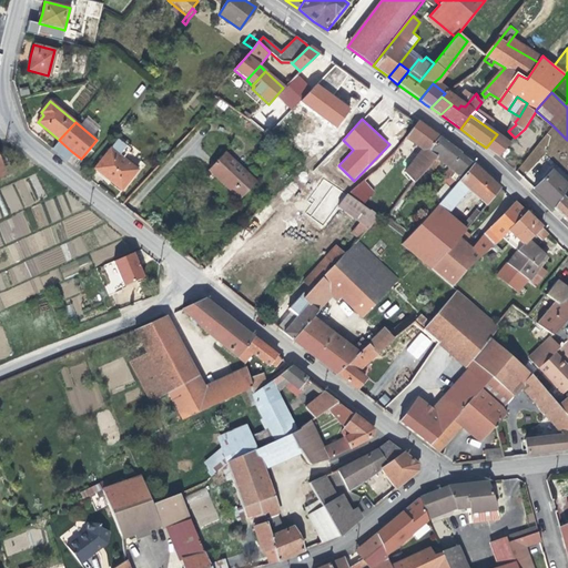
[(416,122),(415,123),(405,139),(414,144),(425,128),(416,122)]
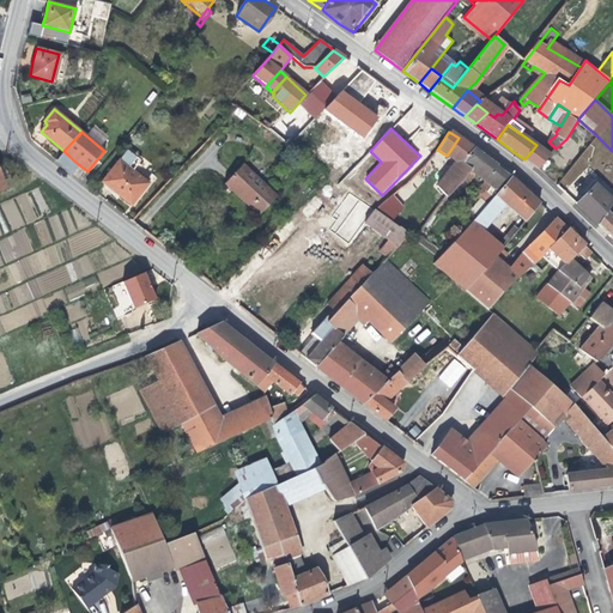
[(467,144),(459,138),(447,156),(455,163),(473,149),(467,144)]
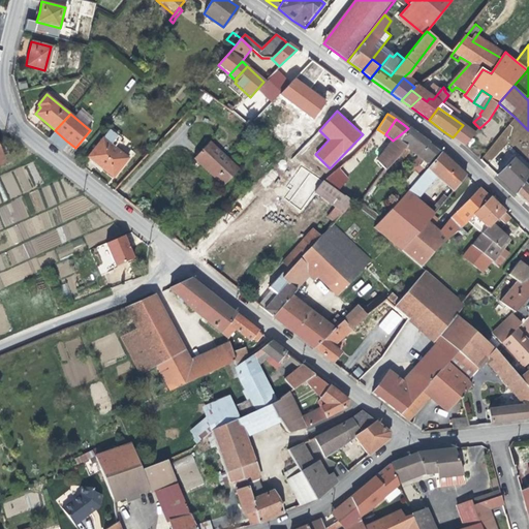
[(463,125),(453,137),(464,146),(473,135),(463,125)]
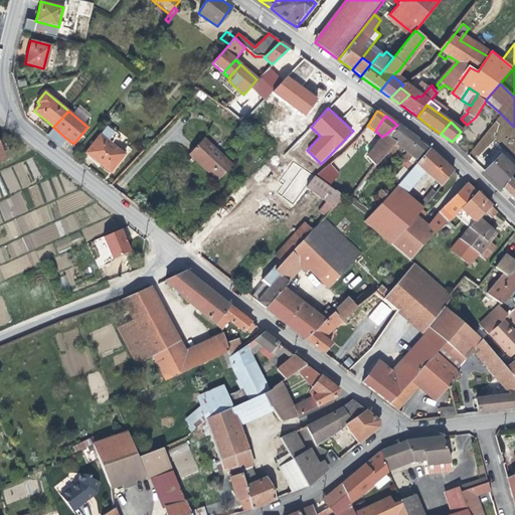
[(407,132),(397,125),(382,137),(393,144),(397,146),(407,132)]
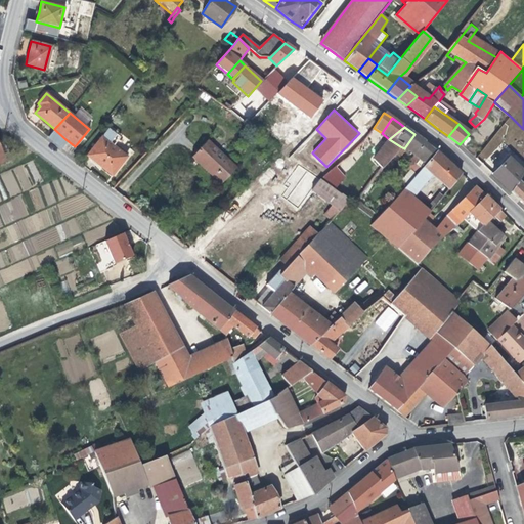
[(421,138),(415,134),(404,148),(413,156),(423,142),(424,140),(421,138)]
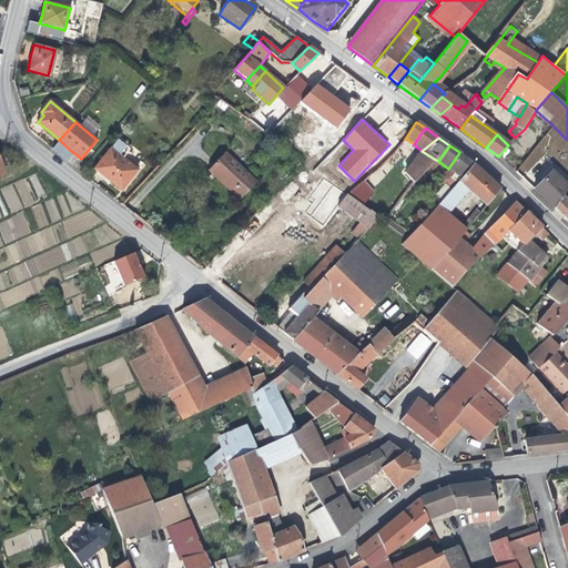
[(112,149),(97,169),(111,181),(122,191),(139,170),(112,149)]
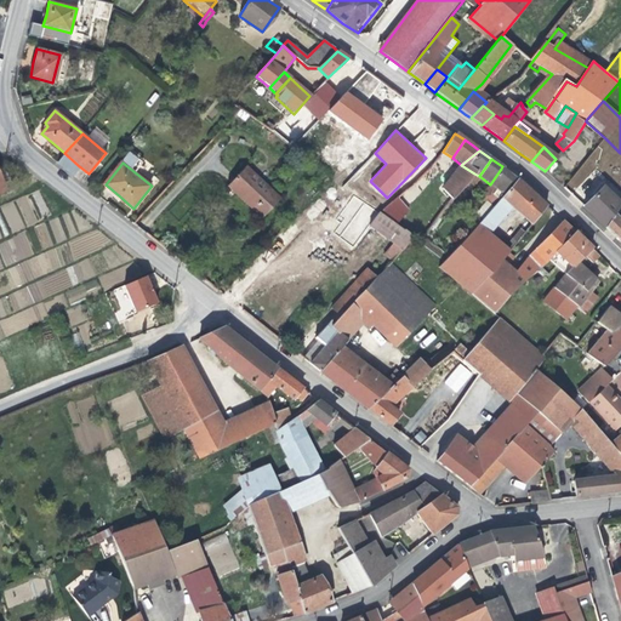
[(280,199),(246,165),(227,186),(261,218),(280,199)]
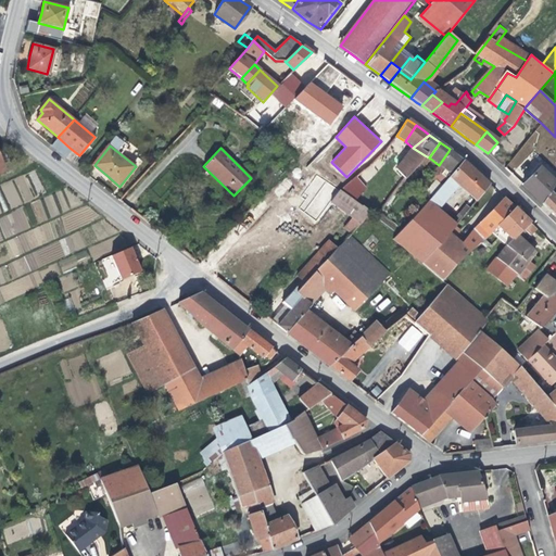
[(425,155),(413,148),(396,169),(404,179),(414,168),(425,155)]
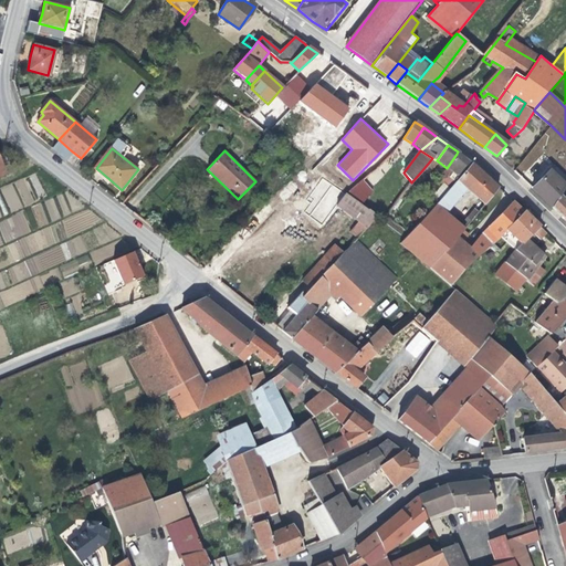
[(471,164),(457,154),(447,168),(452,173),(460,178),(471,164)]
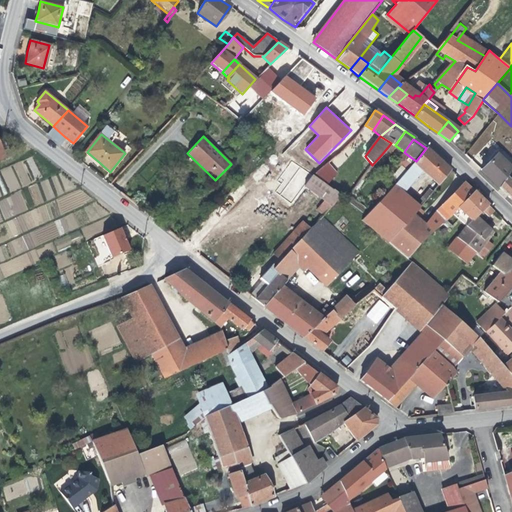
[(437,157),(426,148),(416,161),(413,164),(421,171),(425,166),(433,174),(443,163),(437,157)]
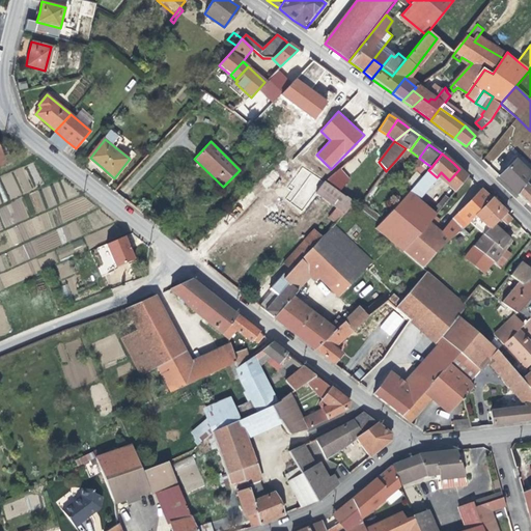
[(515,161),(499,177),(507,186),(518,195),(525,184),(530,175),(515,161)]
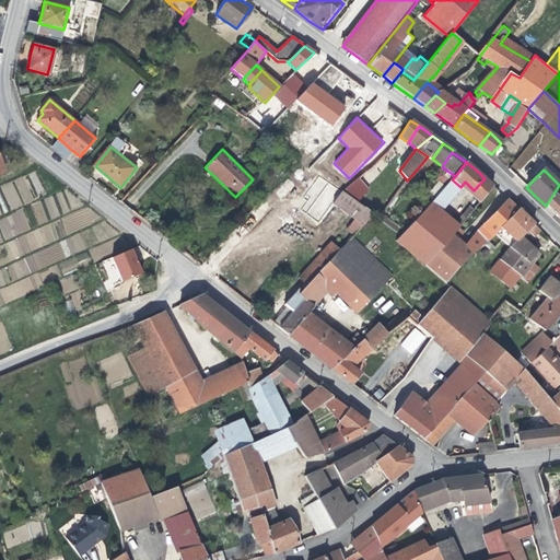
[(455,176),(447,171),(438,183),(444,188),(446,185),(452,179),(455,176)]
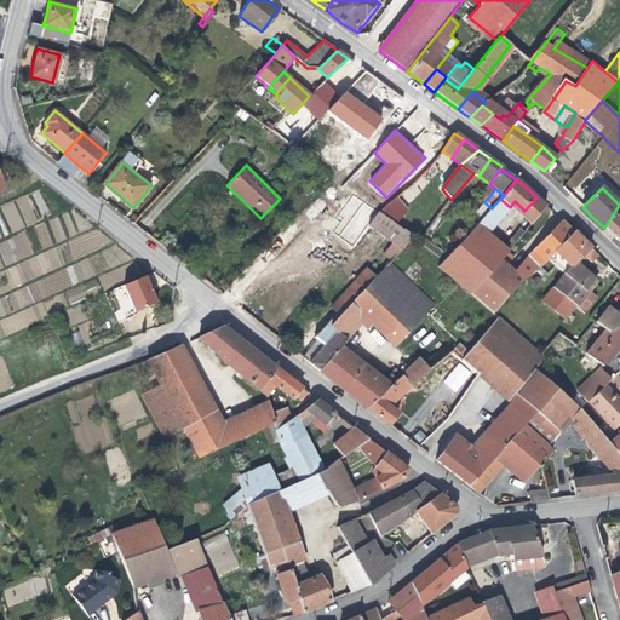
[(352,236),(374,212),(363,202),(362,204),(354,196),(338,214),(343,220),(336,230),(351,244),(356,239),(352,236)]
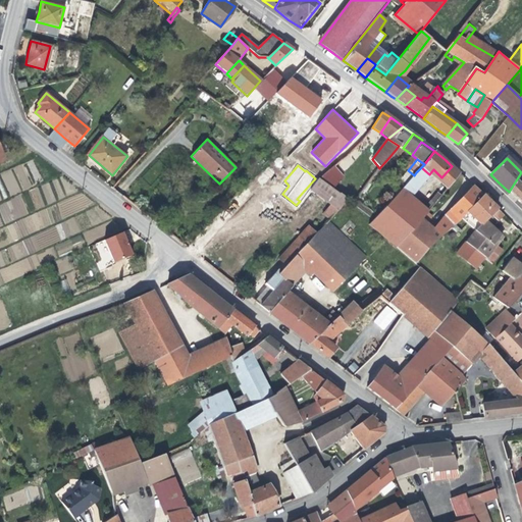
[(459,173),(452,166),(441,177),(450,185),(459,173)]
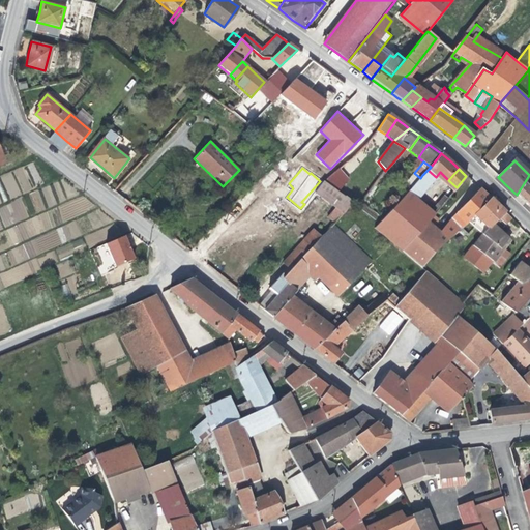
[(348,180),(339,170),(324,182),(337,193),(348,180)]
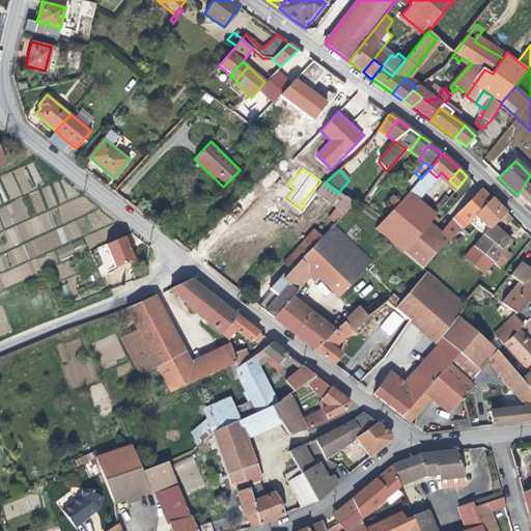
[(437,177),(428,170),(423,175),(431,184),(437,177)]
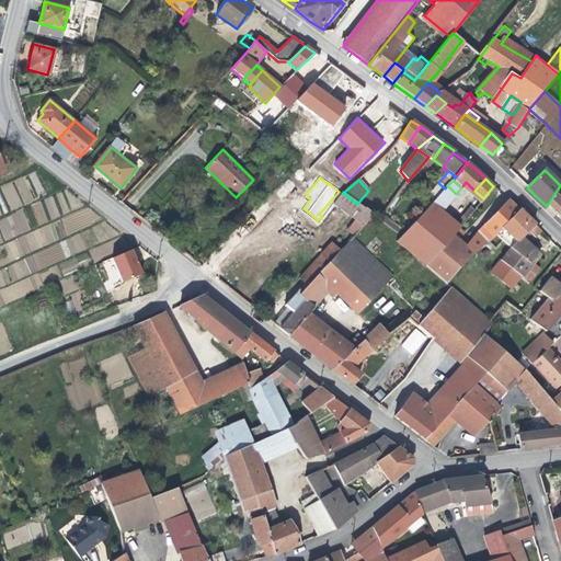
[(445,189),(432,204),(441,212),(456,194),(447,185),(445,189)]
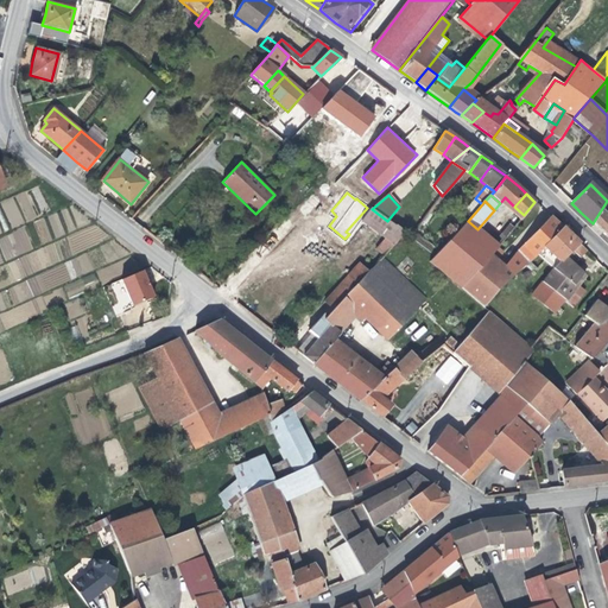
[(387,221),(372,209),(362,221),(386,240),(377,249),(385,257),(406,235),(387,221)]
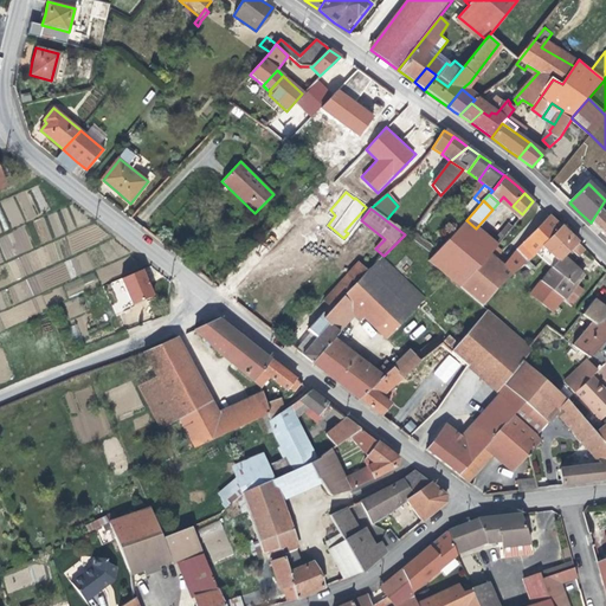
[(605,216),(599,210),(591,223),(600,232),(605,225),(605,216)]
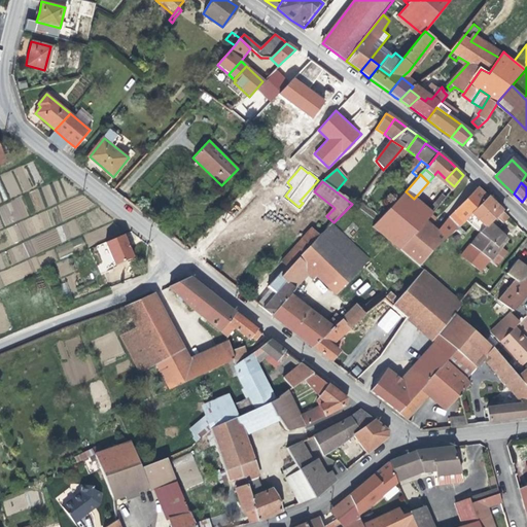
[(483,192),(477,188),(454,212),(456,214),(464,222),(469,215),(487,197),(483,192)]
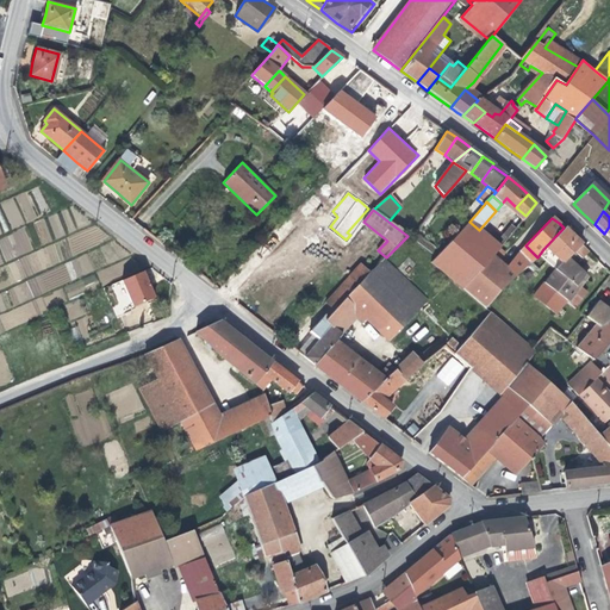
[(479,230),(470,222),(437,259),(431,265),(460,288),(493,255),(499,249),(510,236),(506,231),(496,246),(479,230)]
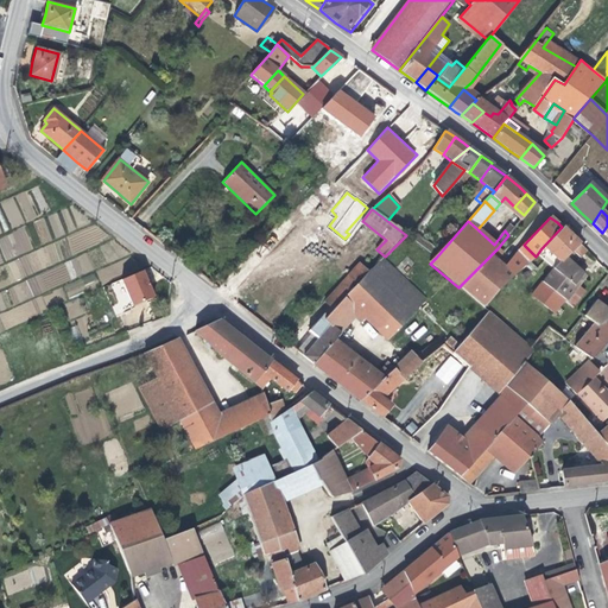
[(571,235),(562,227),(542,248),(549,254),(551,253),(553,255),(565,242),(572,249),(580,242),(571,235)]
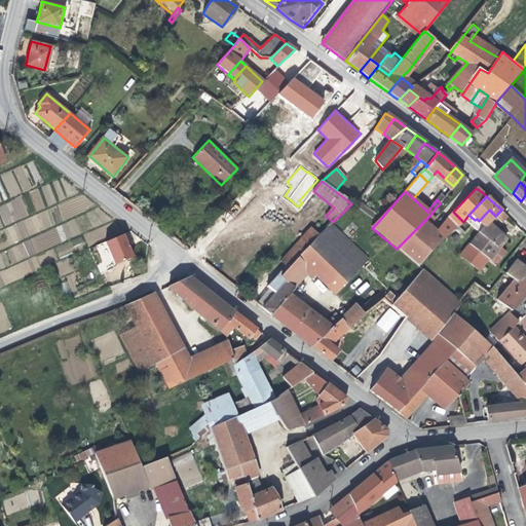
[(477,219),(475,220),(476,221),(477,220),(484,227),(471,243),(487,258),(494,264),(505,252),(500,247),(506,238),(497,230),(489,223),(495,216),(489,210),(479,221),(477,219)]
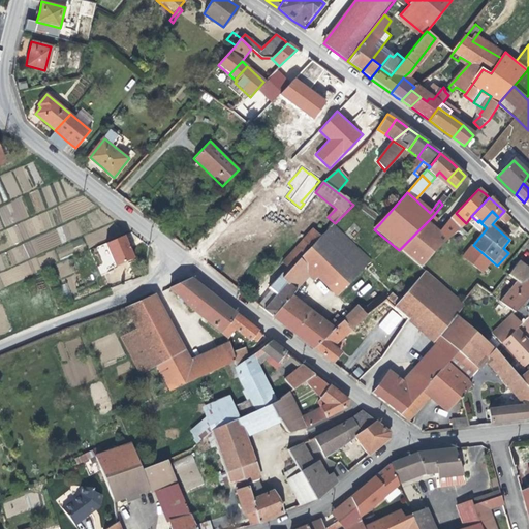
[(509,216),(504,211),(498,217),(503,223),(509,216)]
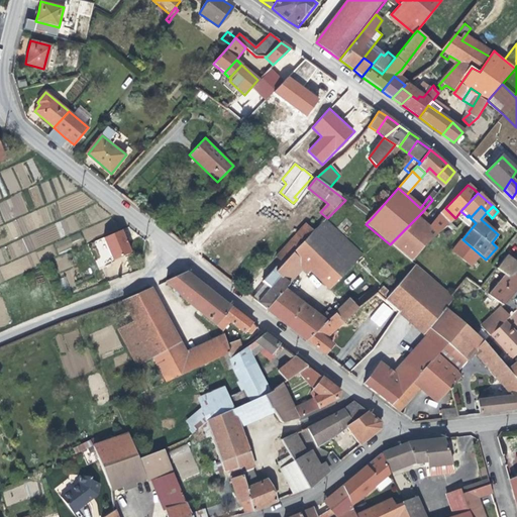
[(455,218),(447,210),(439,218),(447,225),(455,218)]
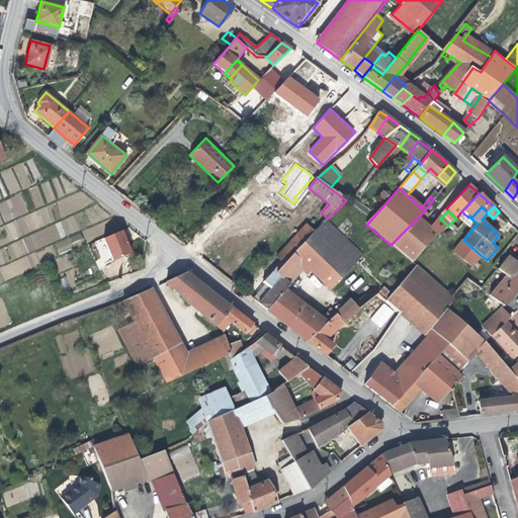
[(429,217),(424,211),(419,217),(424,221),(429,217)]
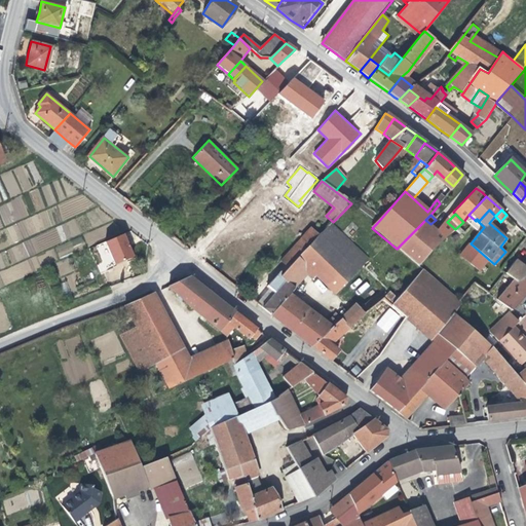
[(430,224),(425,220),(397,249),(419,268),(433,252),(447,238),(430,224)]
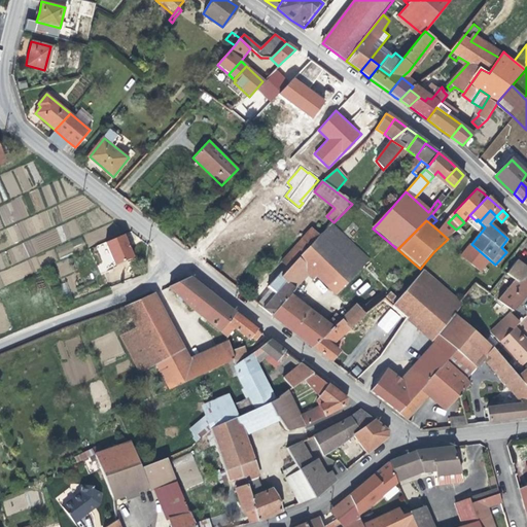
[(343,235),(349,240),(360,229),(355,222),(343,235)]
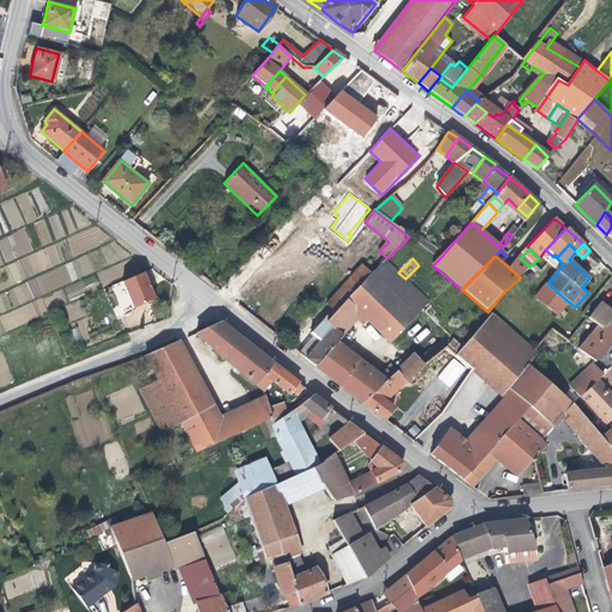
[(384,285),(416,317),(429,304),(405,279),(398,273),(386,261),(373,274),(384,285)]
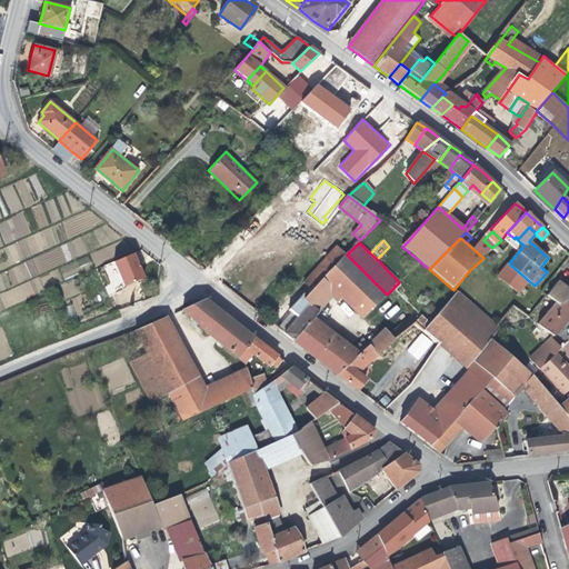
[(336,267),(347,255),(339,246),(327,257),(328,258),(336,267)]
